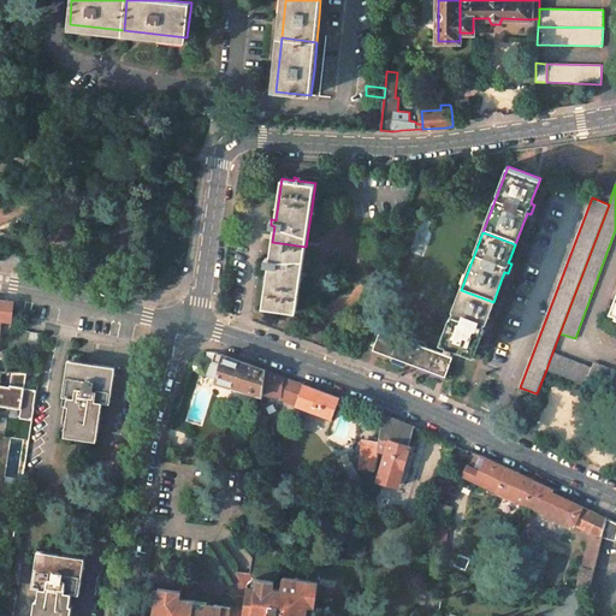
[(306,247),(272,242),(271,259),(266,258),(265,264),(270,265),(264,307),(297,312),(306,247)]
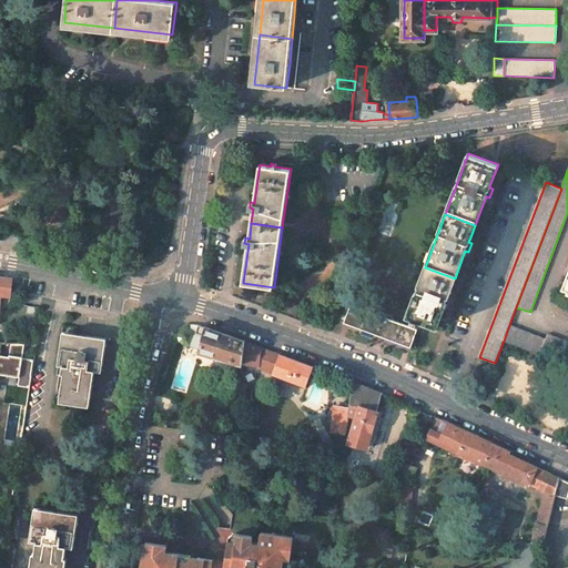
[(344,281),(350,266),(341,263),(335,277),(344,281)]
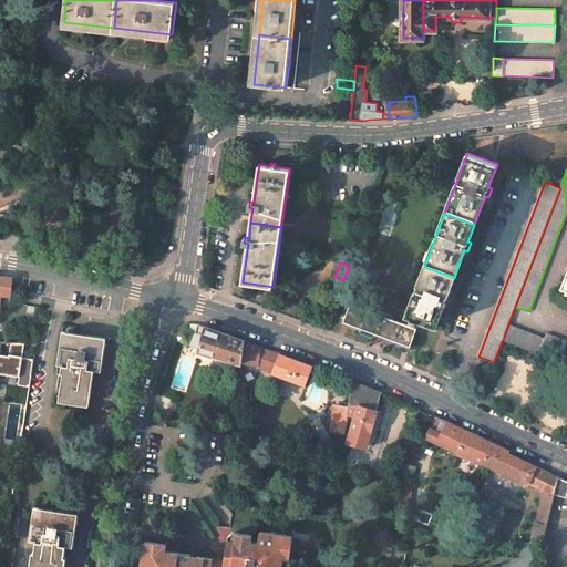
[(454,278),(424,267),(406,316),(411,318),(410,320),(416,322),(418,319),(435,327),(442,309),(444,303),(447,305),(451,296),(447,295),(450,290),(454,278)]
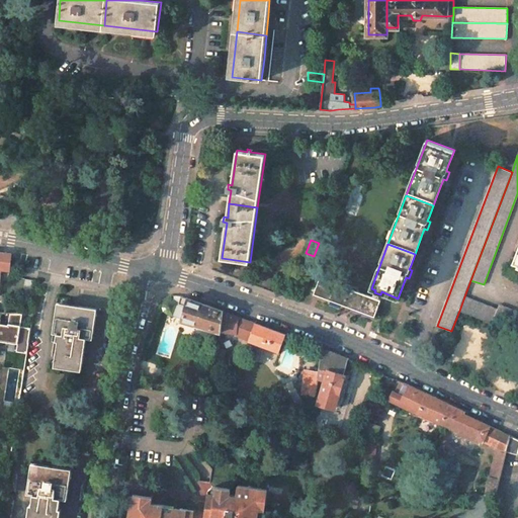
[(0,268),(10,269),(11,253),(0,252),(0,268)]
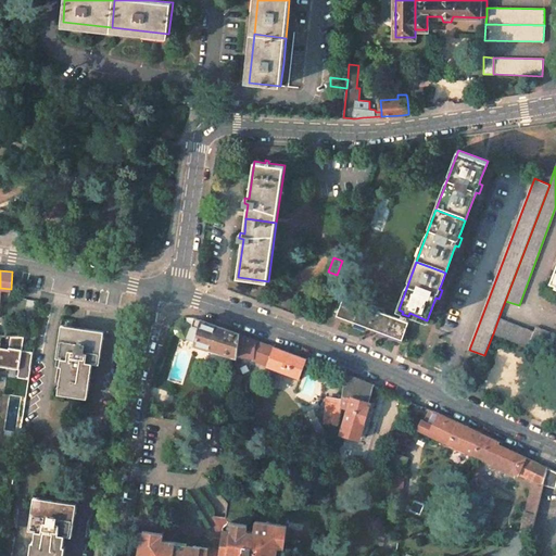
[(408,323),(343,299),(339,308),(337,307),(335,312),(338,313),(337,315),(373,329),(402,340),(408,323)]
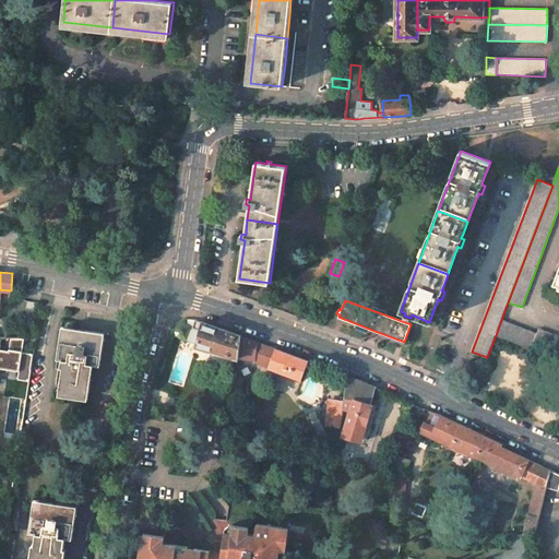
[(177,332),(178,336),(181,339),(198,344),(203,322),(195,319),(193,328),(186,325),(181,324),(178,326),(177,332)]
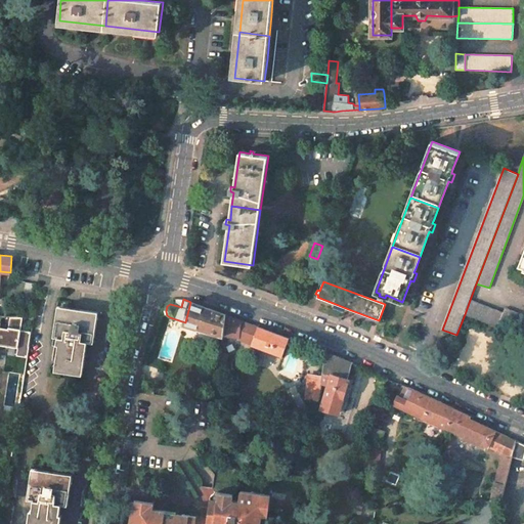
[(503,313),(470,300),(465,314),(497,328),(500,320),(503,313)]
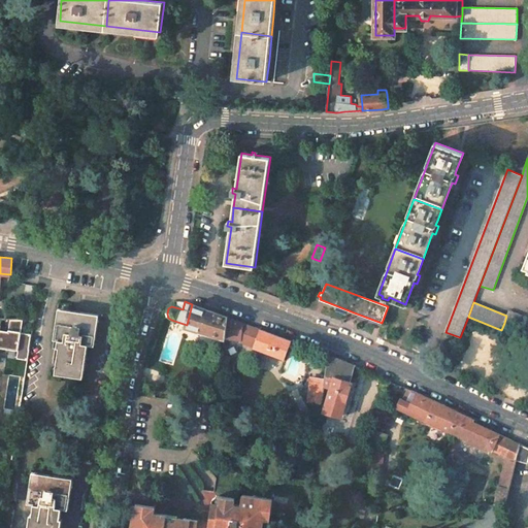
[(187,325),(186,327),(225,338),(228,318),(192,304),(187,325)]
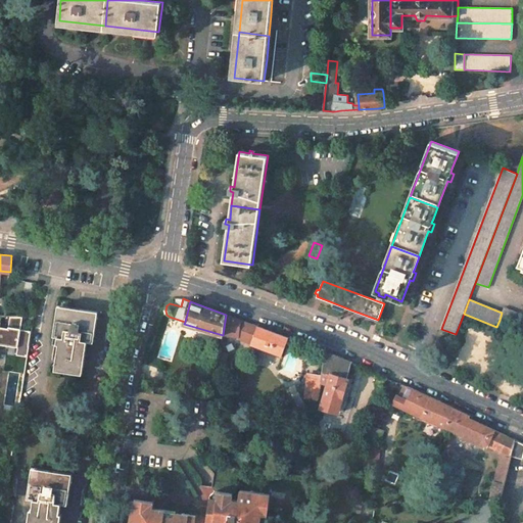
[(57,308),(53,336),(60,337),(88,341),(94,342),(98,315),(81,312),(81,308),(72,307),(72,311),(57,308)]
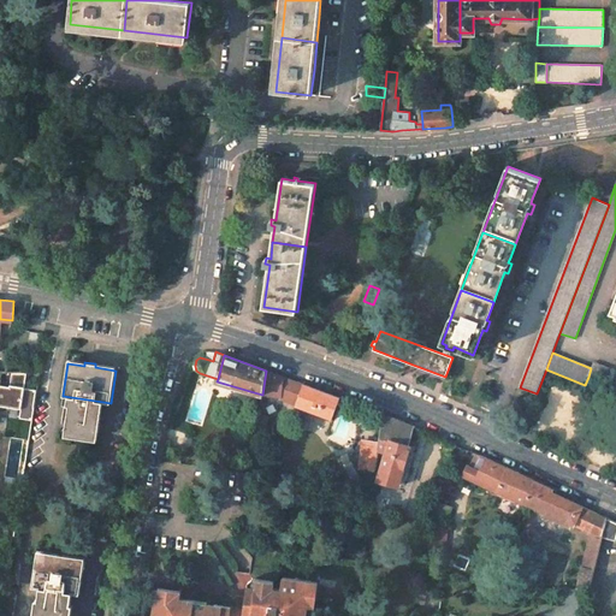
[(615,371),(593,362),(591,368),(588,377),(615,388),(615,371)]
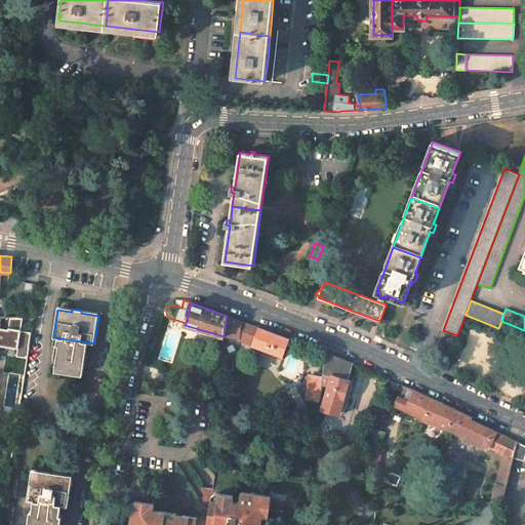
[(227,316),(224,336),(225,336),(229,336),(239,337),(243,321),(227,316)]
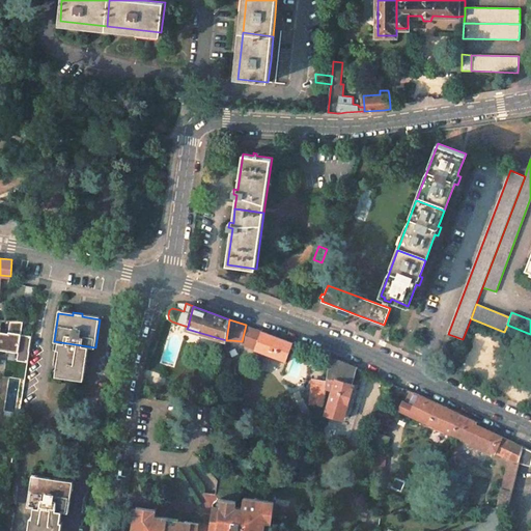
[(0,348),(19,352),(24,320),(11,320),(9,333),(1,331),(2,327),(0,327),(0,348)]
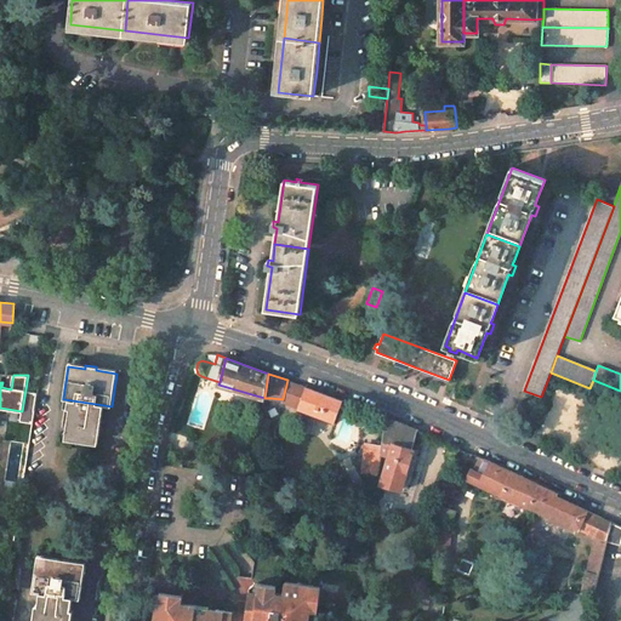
[(288,380),(283,399),(300,409),(306,387),(288,380)]
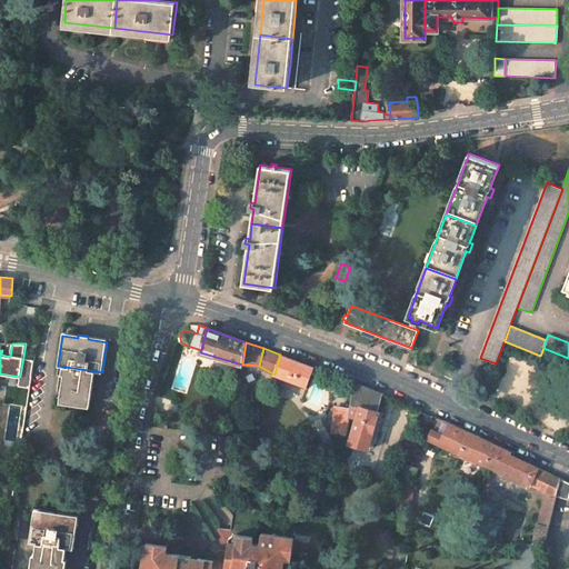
[(280,355),(275,375),(307,387),(315,367),(280,355)]
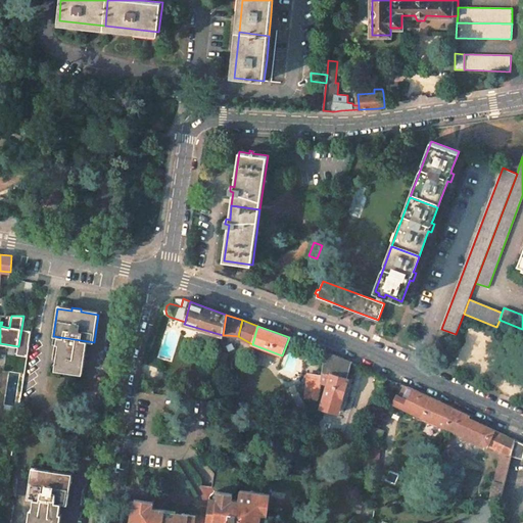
[(60,337),(55,367),(83,370),(88,341),(60,337)]
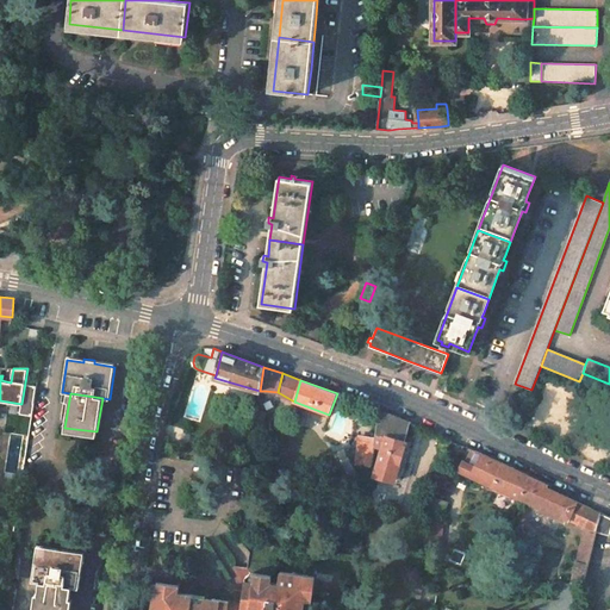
[(409,422),(379,410),(377,439),(375,447),(381,449),(386,435),(394,439),(403,441),(409,422)]
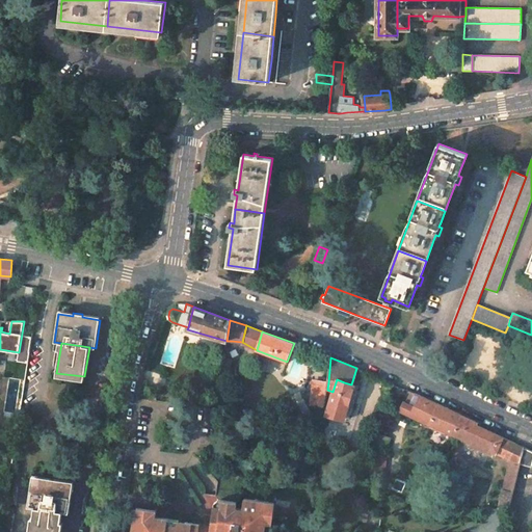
[(224,358),(222,379),(229,380),(232,360),(224,358)]
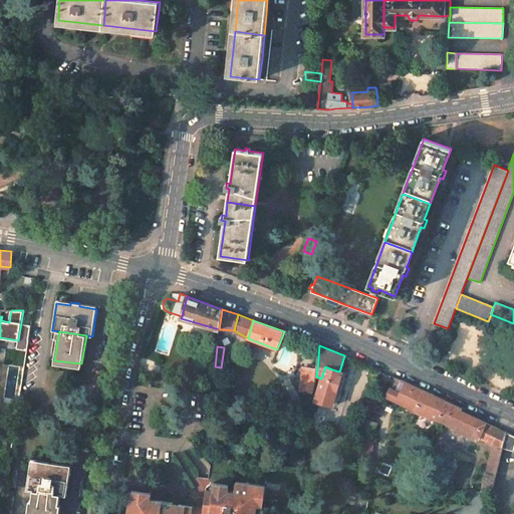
[(332,369),(325,366),(321,378),(319,389),(317,399),(317,400),(331,404),(332,404),(342,372),(339,371),(332,369)]
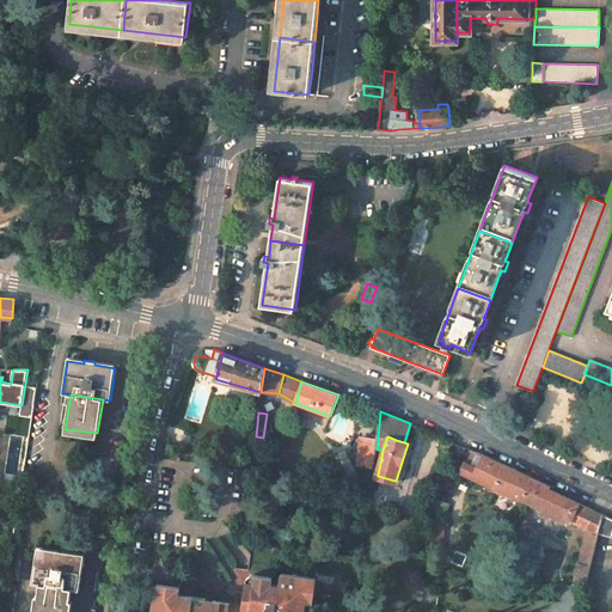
[(361,438),(357,464),(375,466),(377,448),(378,440),(372,439),(361,438)]
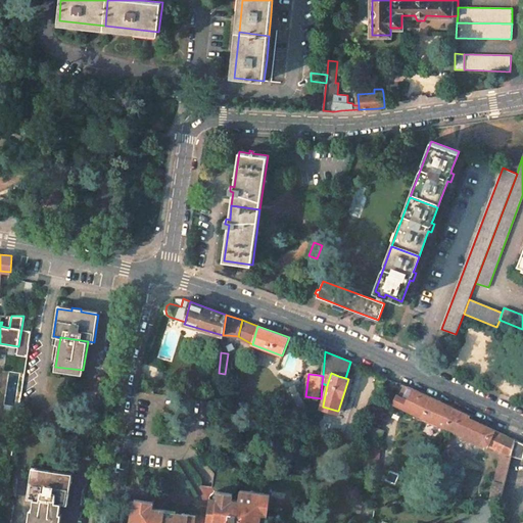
[(386,377),(380,375),(377,381),(383,384),(386,377)]
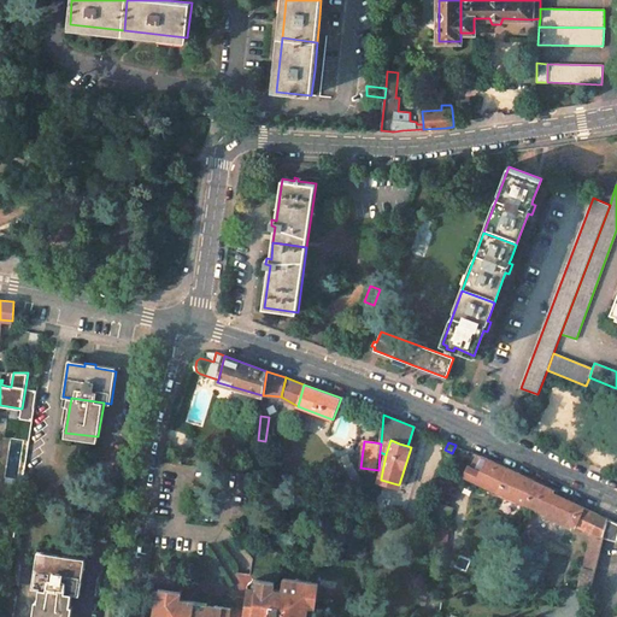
[(538,482),(476,454),(465,476),(477,482),(527,505),(538,482)]
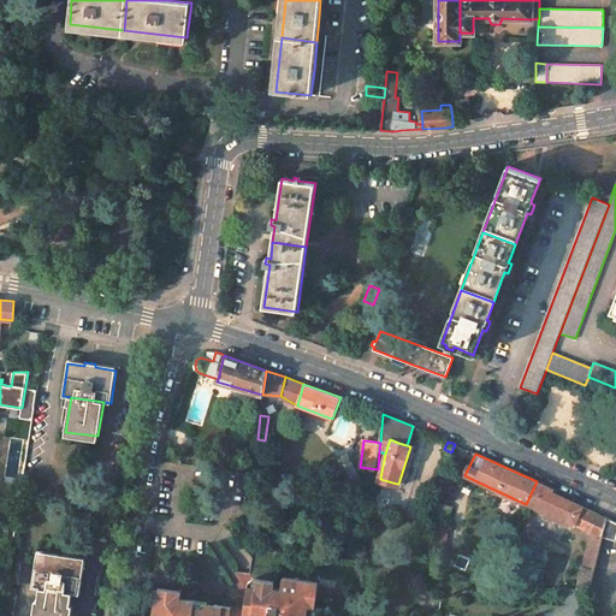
[(554,490),(537,481),(526,504),(531,505),(535,508),(542,510),(552,492),(554,490)]
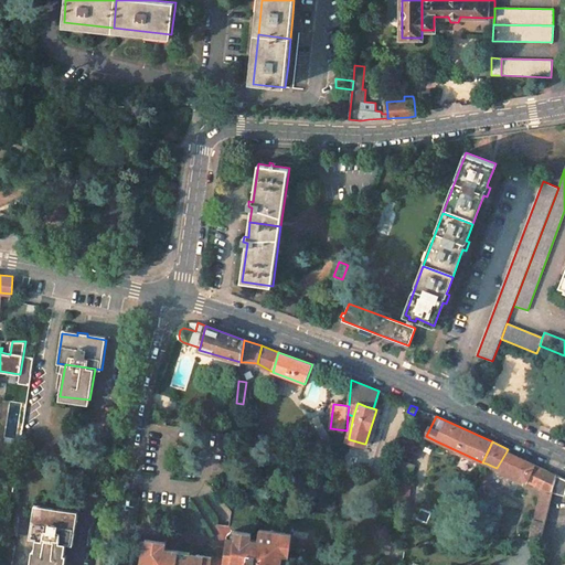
[(534,464),(507,451),(497,468),(525,482),(534,464)]
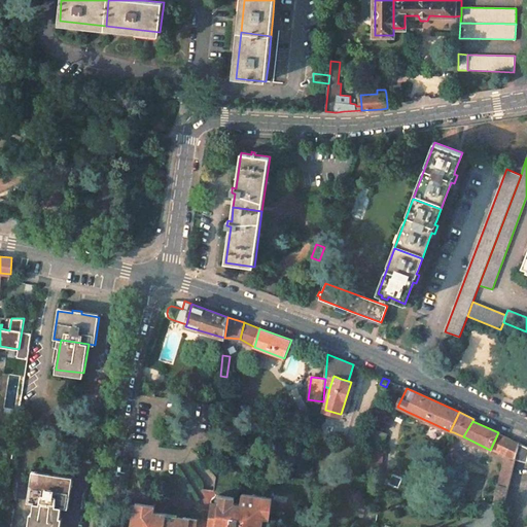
[(519,443),(498,432),(490,450),(506,456),(515,459),(519,443)]
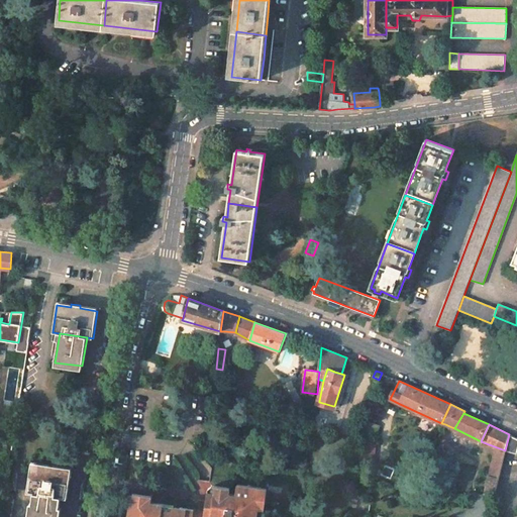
[(505,450),(516,451),(516,437),(509,434),(505,450)]
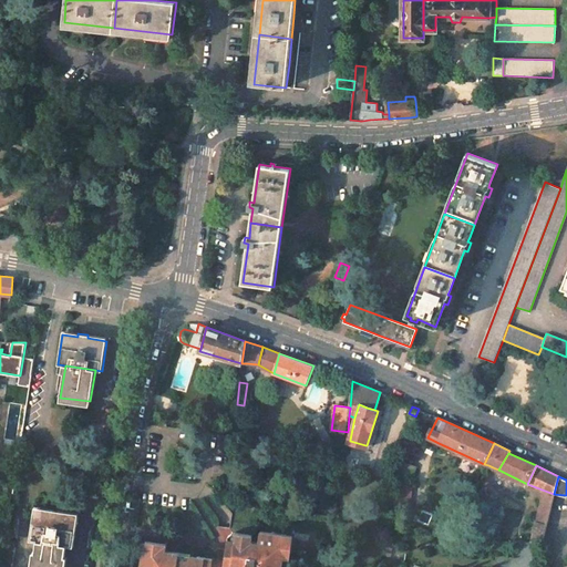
[(554,494),(545,491),(536,523),(546,525),(554,494)]
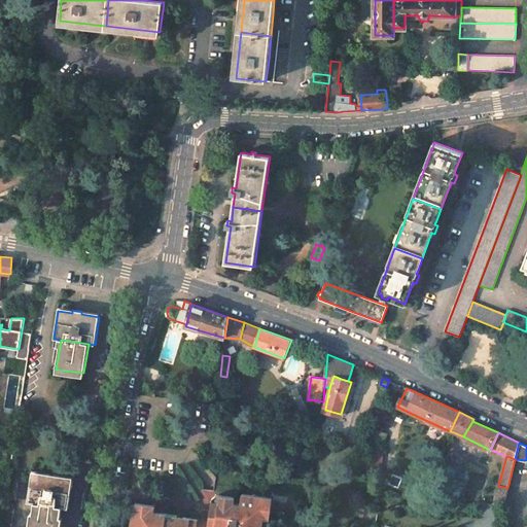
[(59,526),(62,507),(68,507),(73,481),(32,475),(31,479),(28,501),(34,502),(30,526),(59,526)]
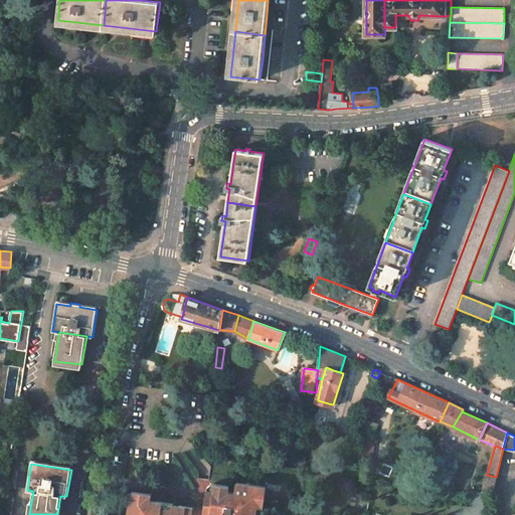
[(256,514),(258,505),(260,505),(261,499),(263,499),(265,487),(238,483),(236,492),(229,491),(230,490),(216,488),(213,508),(210,507),(208,514),(256,514)]
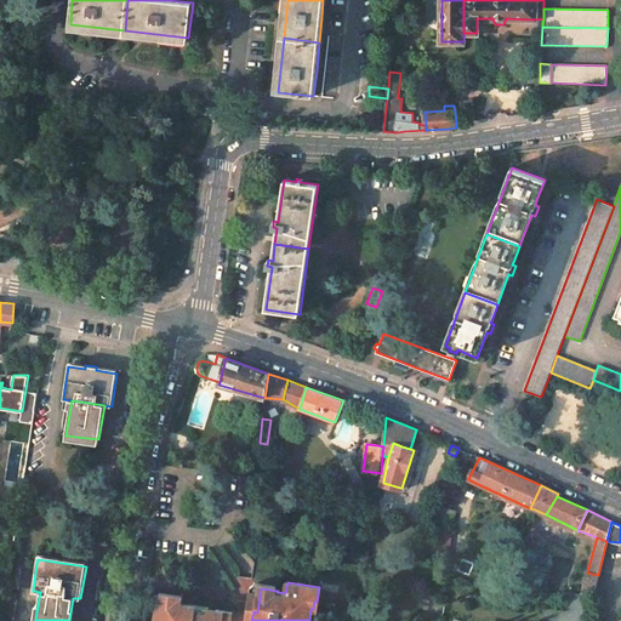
[(257,613),(261,588),(278,591),(278,586),(258,584),(252,587),(249,614),(246,620),(251,620),(254,611),(257,613)]
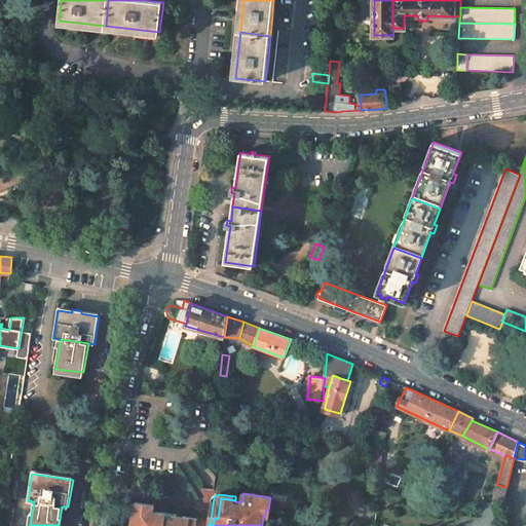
[(268,510),(266,510),(265,516),(270,517),(273,497),(270,497),(268,510)]
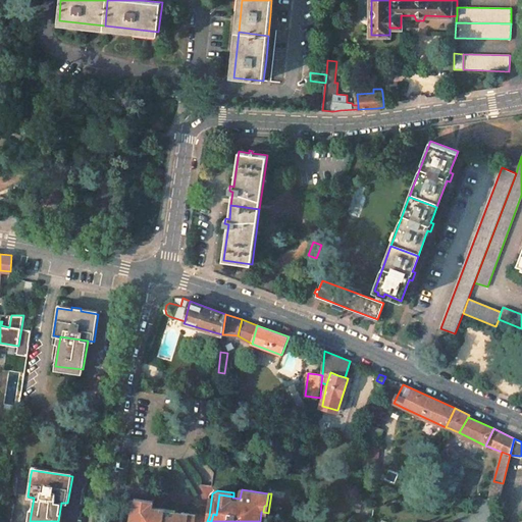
[(197,521),(198,515),(184,513),(184,514),(183,516),(176,515),(176,517),(166,515),(167,510),(166,509),(161,512),(161,518),(154,517),(155,508),(155,507),(145,505),(145,503),(136,502),(133,521),(197,521)]
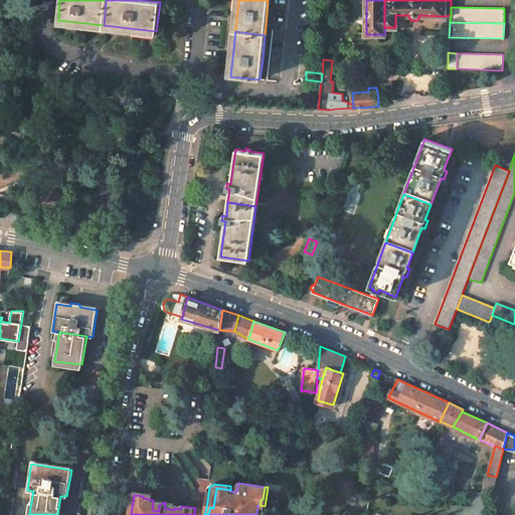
[(159,511),(159,505),(164,502),(153,501),(152,510),(159,511)]
